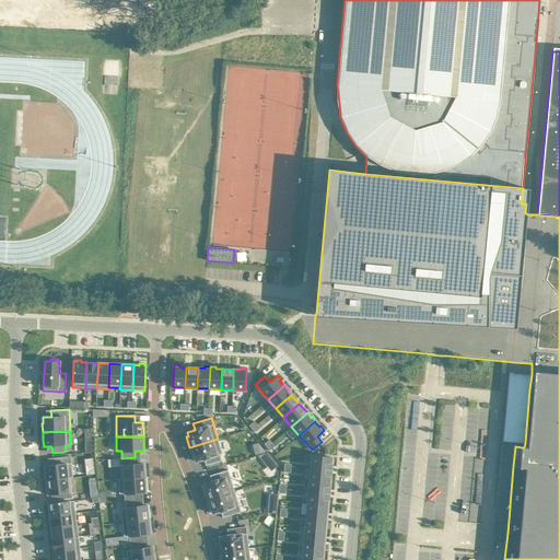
[(218,439),(189,447),(194,458),(195,458),(196,462),(203,459),(203,461),(206,466),(221,461),(220,454),(222,454),(218,439)]
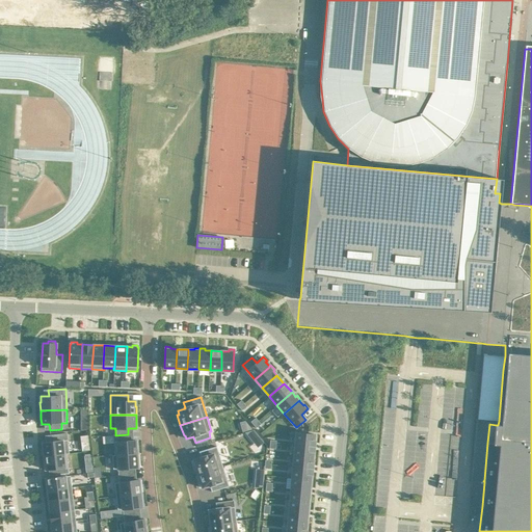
[(254,429),(245,431),(253,441),(259,436),(254,429)]
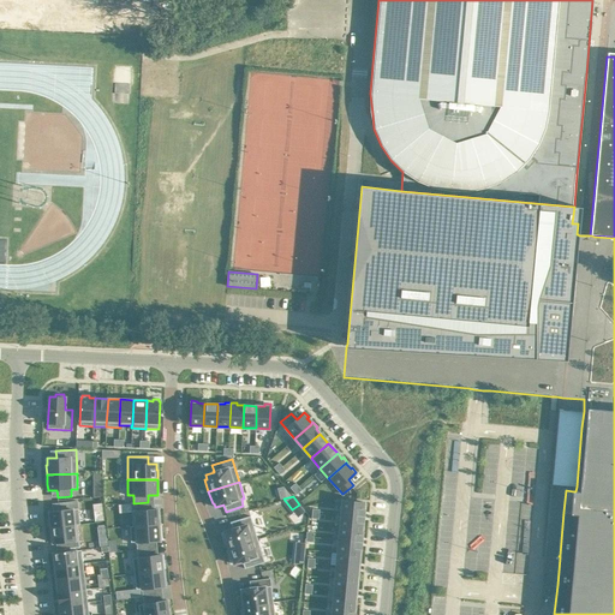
[(342,500),(341,514),(363,515),(364,502),(342,500)]
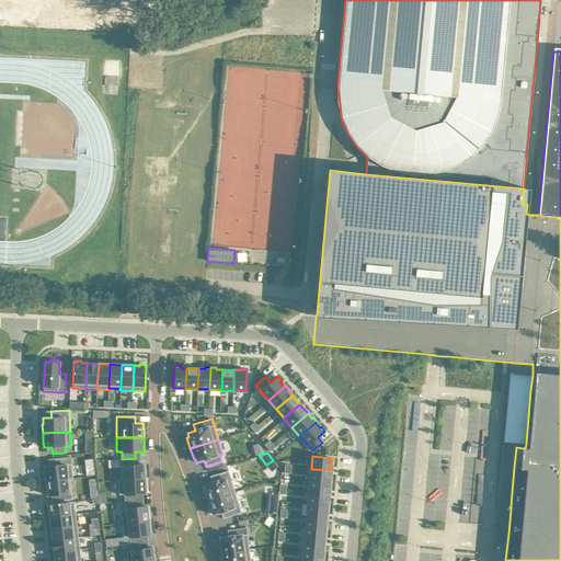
[(45,472),(46,481),(70,478),(70,479),(73,479),(70,457),(53,459),(54,466),(46,467),(45,467),(45,472)]
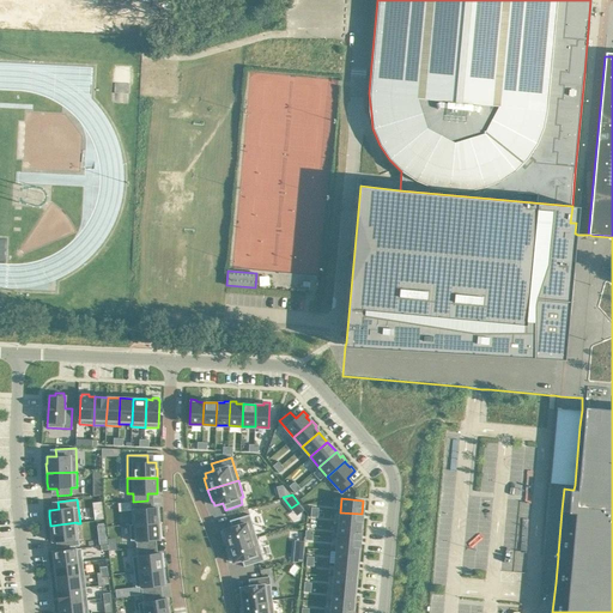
[(133,502),(131,502),(131,509),(132,525),(159,523),(158,514),(157,508),(156,508),(153,508),(149,508),(147,501),(133,502)]
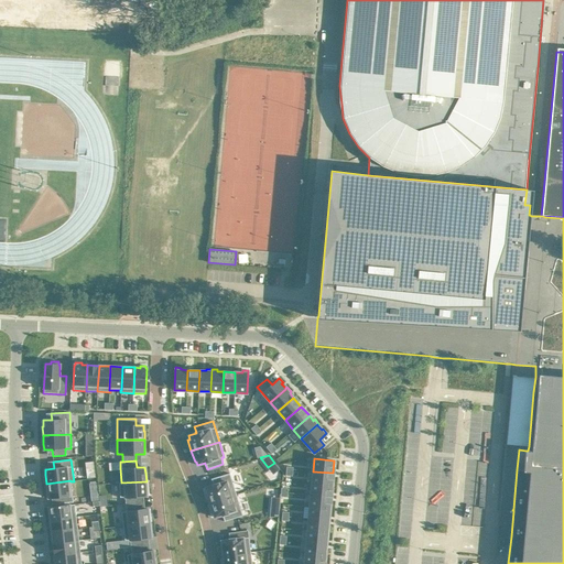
[(313,472),(312,483),(332,485),(333,473),(313,472)]
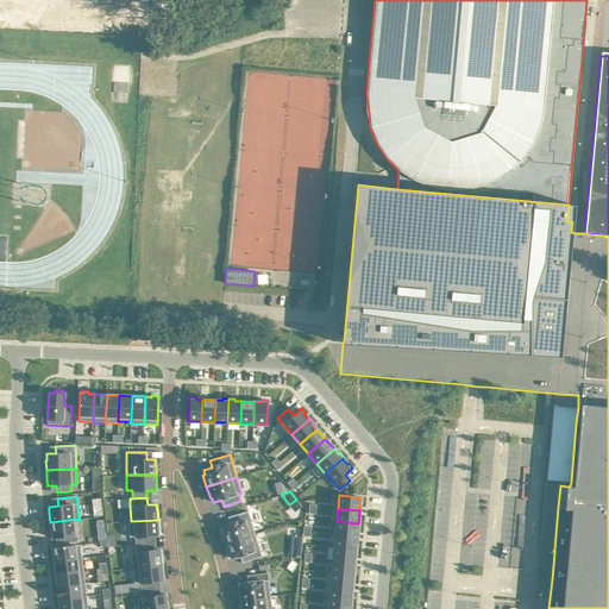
[(223,531),(221,532),(225,544),(255,534),(248,512),(228,518),(230,523),(230,525),(221,527),(223,531)]
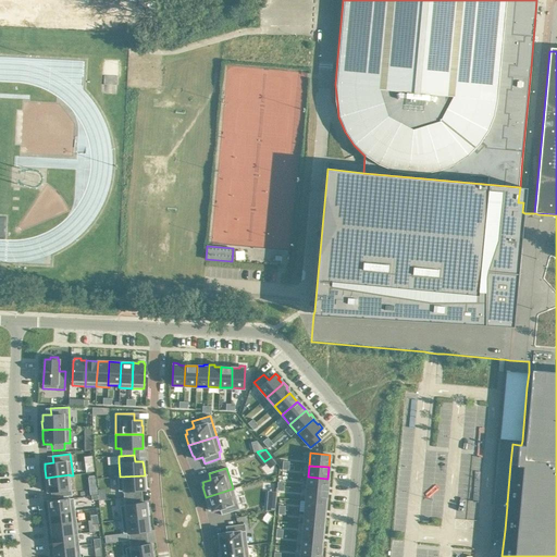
[(70,474),(46,478),(47,486),(48,492),(49,492),(56,491),(57,497),(72,496),(70,475),(70,474)]
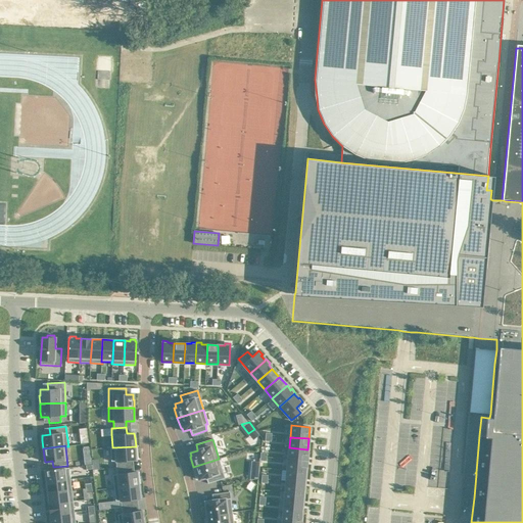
[(112,447),(110,447),(111,462),(116,461),(116,468),(129,467),(128,461),(133,460),(135,460),(136,460),(136,455),(136,446),(112,447)]
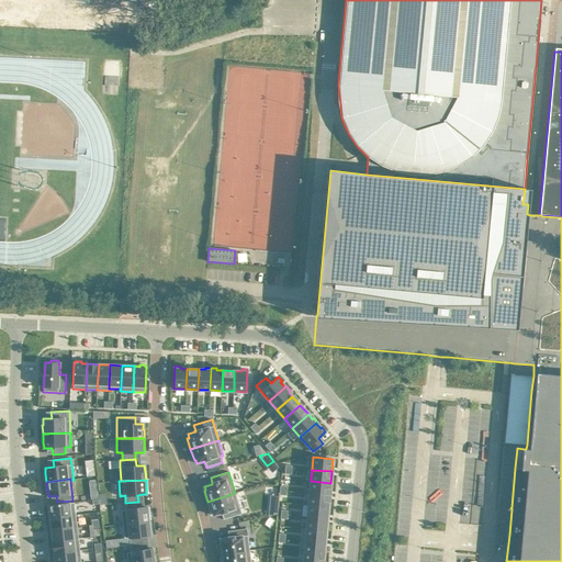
[(311,481),(310,493),(329,495),(330,483),(311,481)]
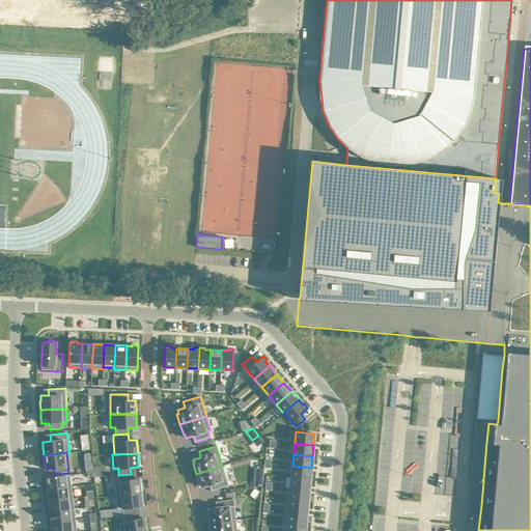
[(222,466),(196,474),(199,484),(200,483),(202,486),(208,484),(210,485),(211,491),(228,485),(222,466)]
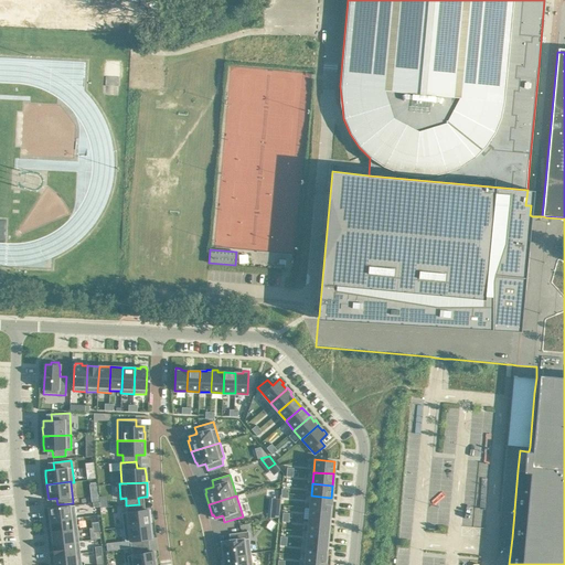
[(311,496),(310,508),(330,510),(331,498),(311,496)]
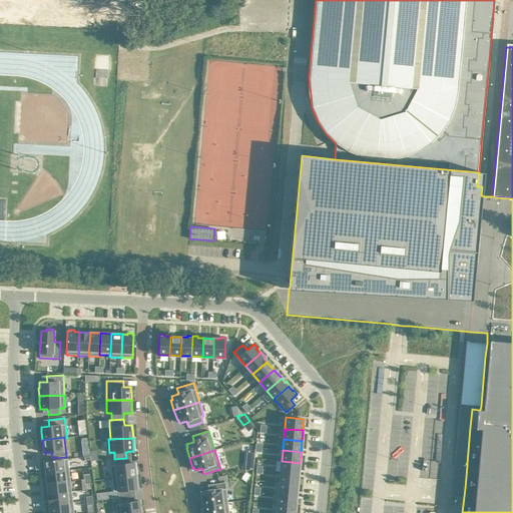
[(115,465),(110,466),(112,479),(136,476),(135,468),(134,463),(133,463),(131,463),(126,464),(126,458),(114,459),(115,465)]
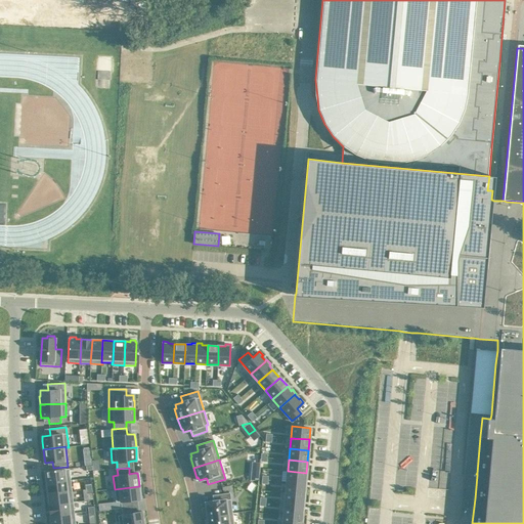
[(45,472),(44,473),(44,478),(46,478),(47,483),(71,480),(70,469),(45,471),(45,472)]
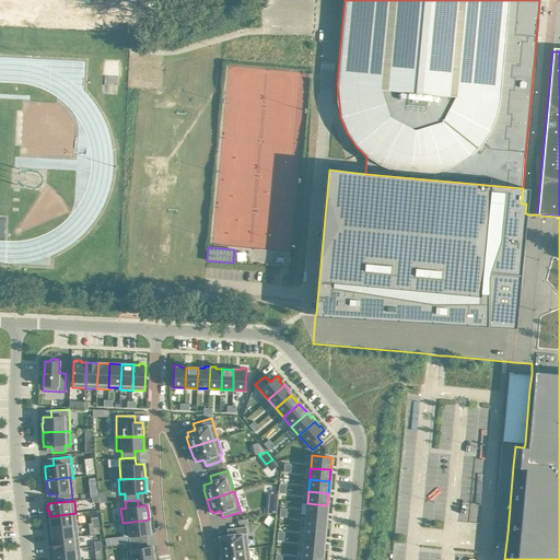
[(307,503),(306,515),(326,516),(327,505),(307,503)]
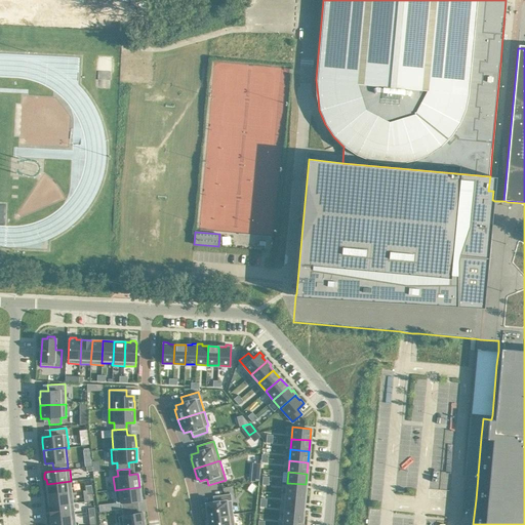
[(71,481),(47,484),(48,494),(72,492),(71,481)]
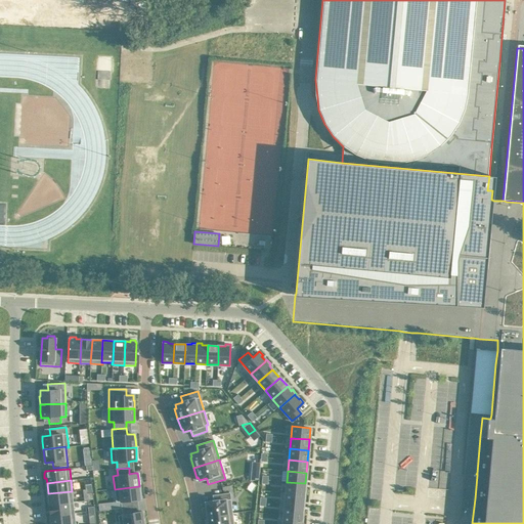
[(287,482),(286,492),(304,494),(305,483),(287,482)]
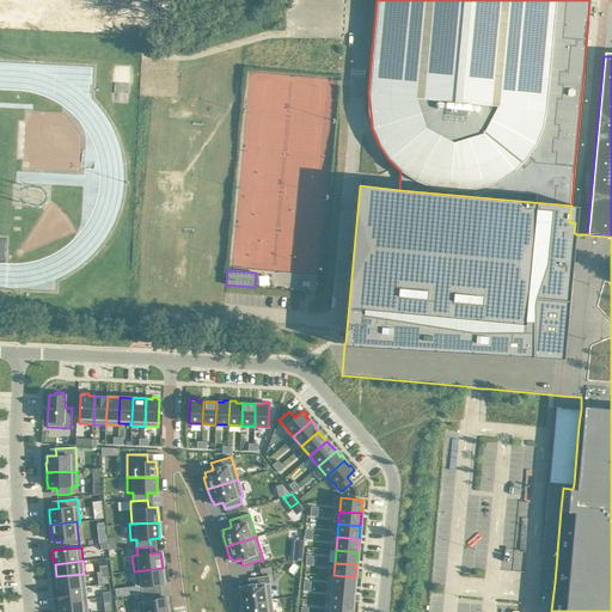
[(163,568),(134,571),(135,587),(141,586),(142,593),(155,592),(154,585),(160,583),(163,583),(164,583),(164,577),(163,568)]
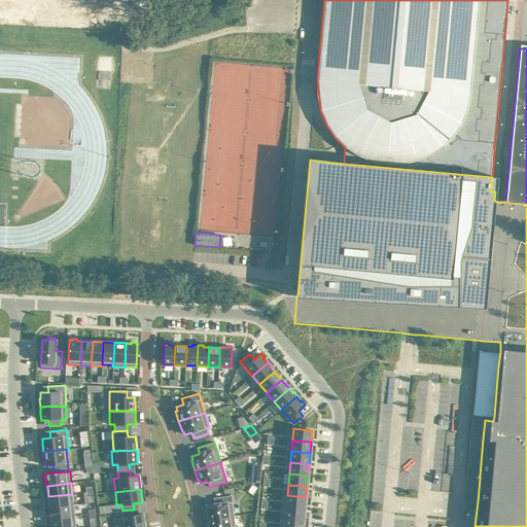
[(72,494),(48,496),(49,507),(74,504),(72,494)]
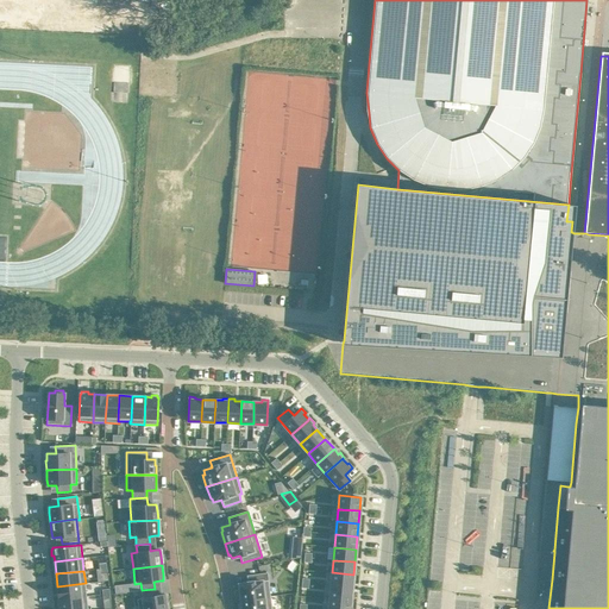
[(239,588),(238,589),(239,601),(270,596),(268,572),(246,576),(248,582),(248,583),(239,584),(239,588)]
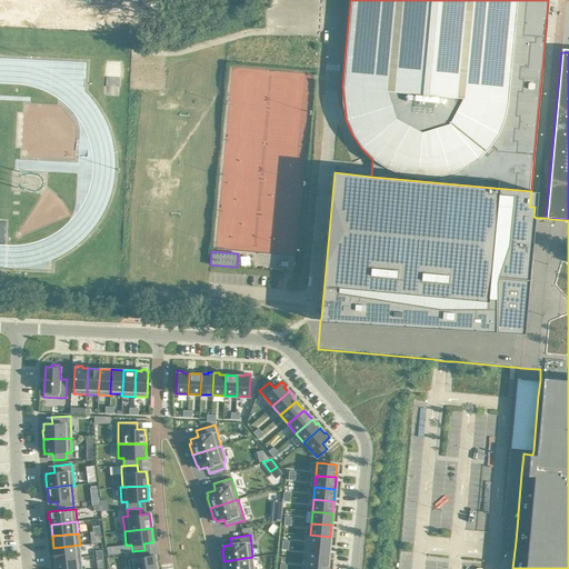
[(310,535),(309,547),(329,549),(330,537),(310,535)]
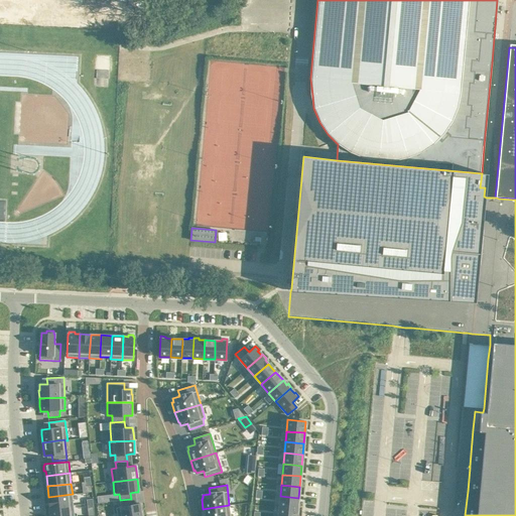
[(73,494),(48,497),(49,508),(74,505),(73,494)]
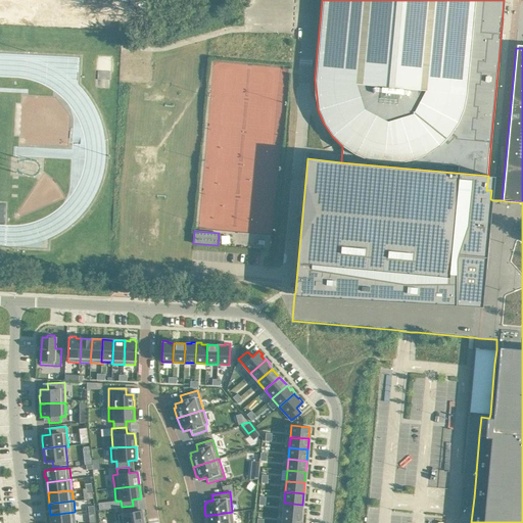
[(284,503),(283,514),(301,516),(302,505),(284,503)]
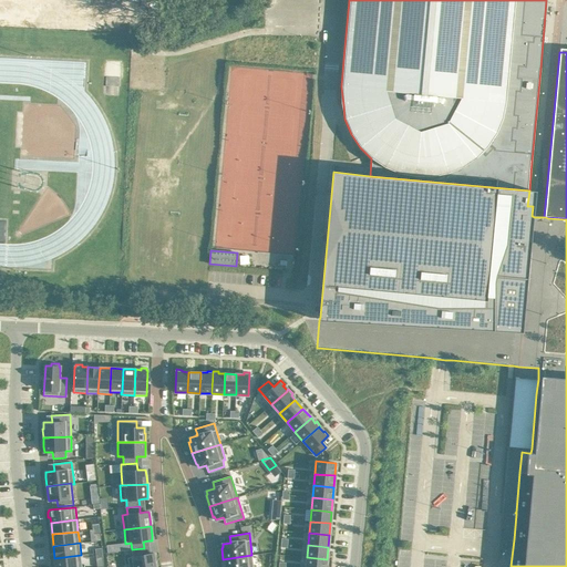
[(133,557),(127,557),(129,566),(156,566),(155,558),(155,559),(154,554),(153,554),(151,554),(145,555),(144,548),(132,549),(133,557)]
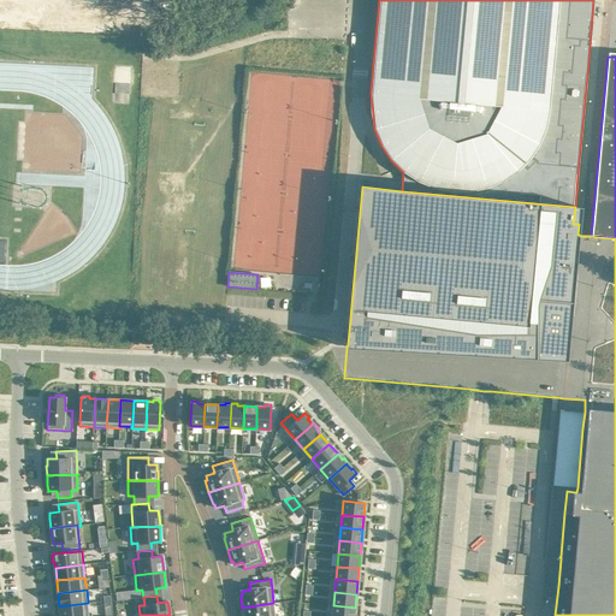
[(60,612),(58,612),(58,615),(89,615),(88,603),(59,606),(60,612)]
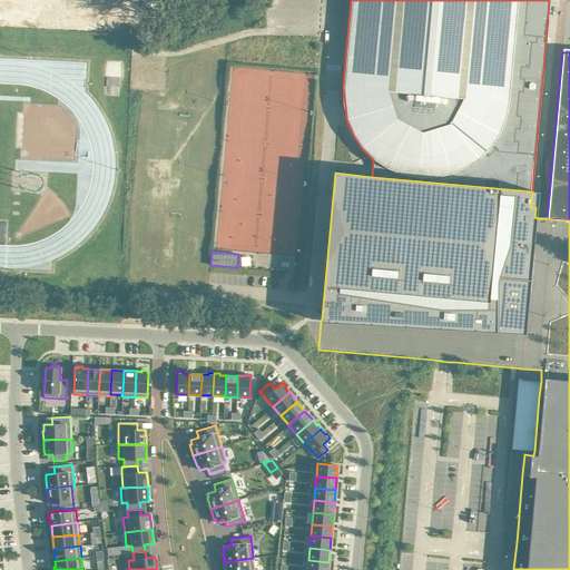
[(254,569),(253,558),(224,562),(225,569),(254,569)]
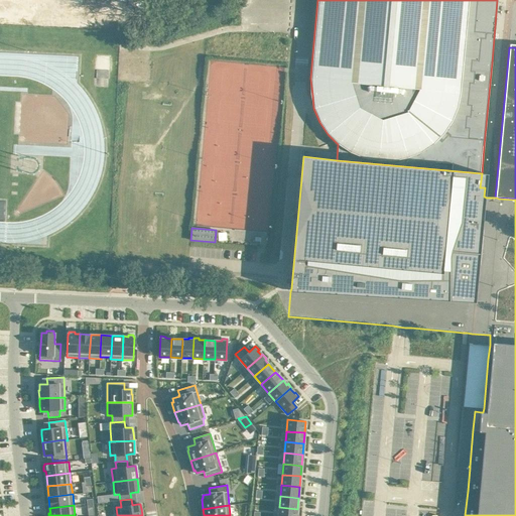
[(279,507),(277,515),(296,515),(297,509),(279,507)]
